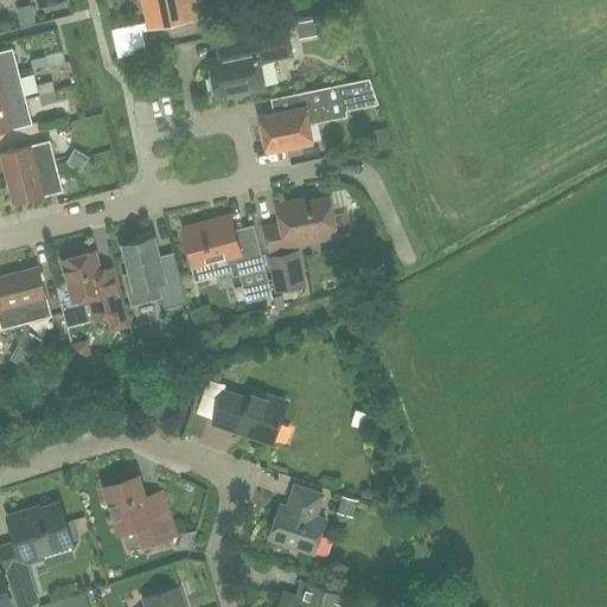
[(147,21),(149,29),(186,21),(181,0),(145,8),(147,21)]
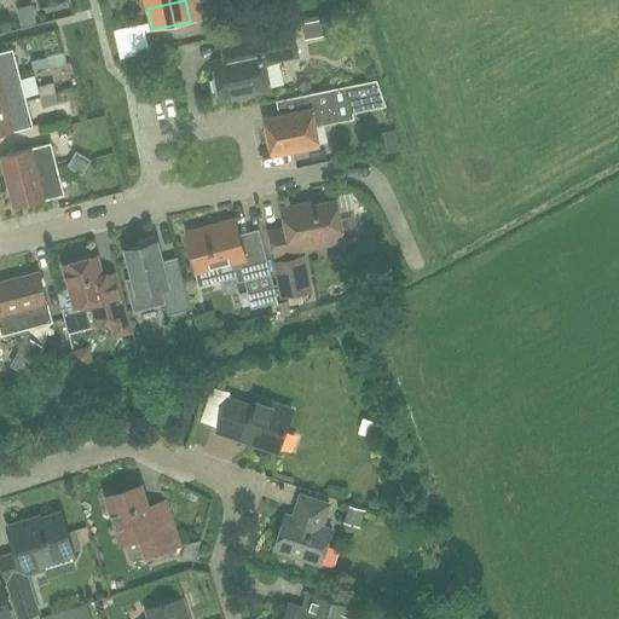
[(219,94),(223,94),(223,98),(271,88),(265,63),(299,56),(293,29),(225,42),(229,59),(215,62),(219,76),(215,77),(214,79),(217,93),(219,94)]
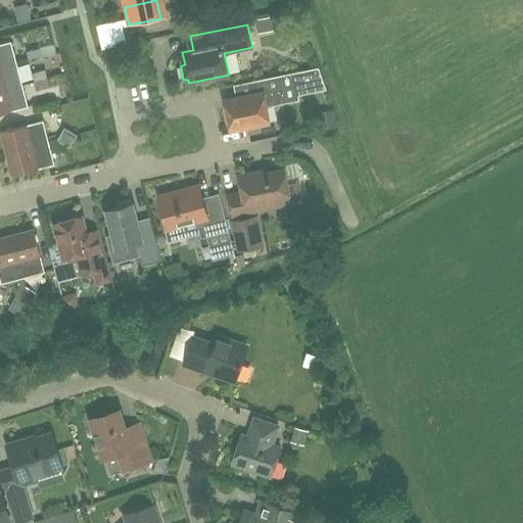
[(0,67),(17,63),(11,42),(0,44),(0,67)]
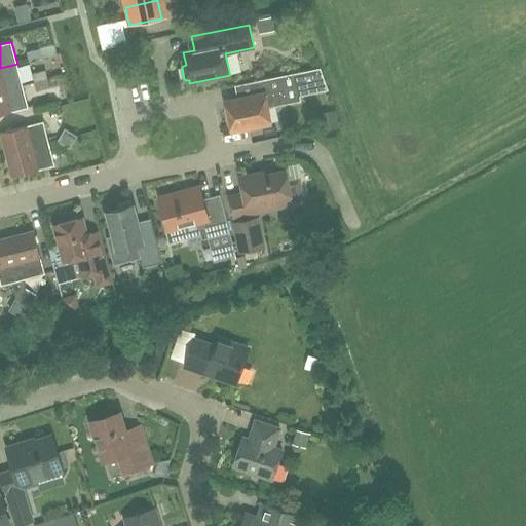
[(39,49),(26,52),(29,63),(42,59),(39,49)]
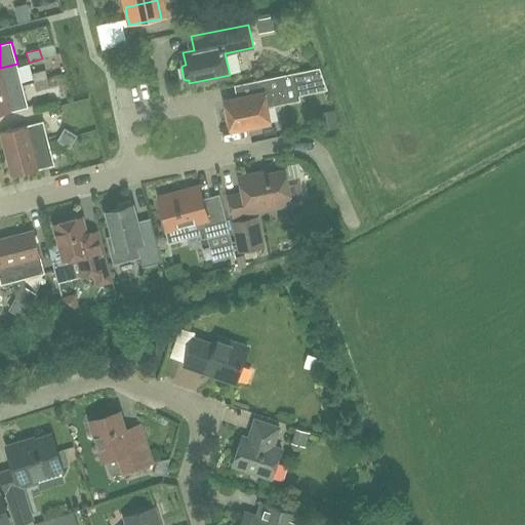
[(0,91),(23,85),(17,64),(0,68),(0,91)]
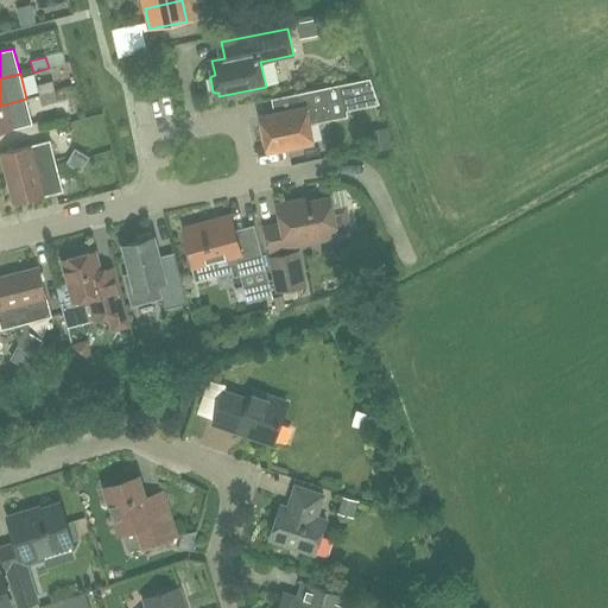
[(52,82),(37,86),(39,96),(55,92),(52,82)]
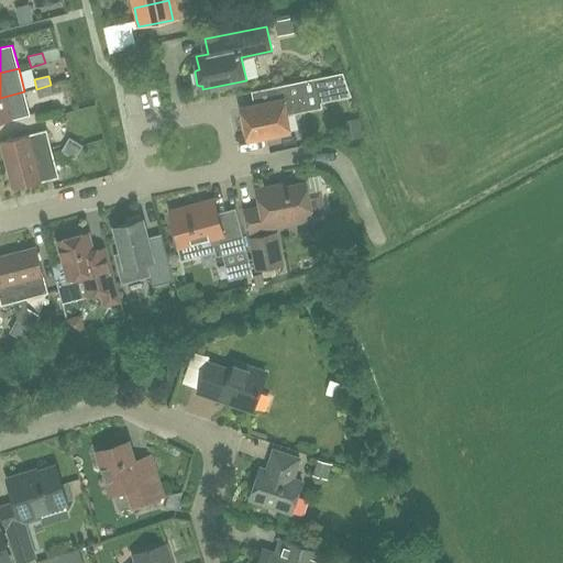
[(317,78),(274,87),(277,101),(257,105),(243,108),(250,140),(290,131),(287,116),(322,108),(321,101),(317,78)]
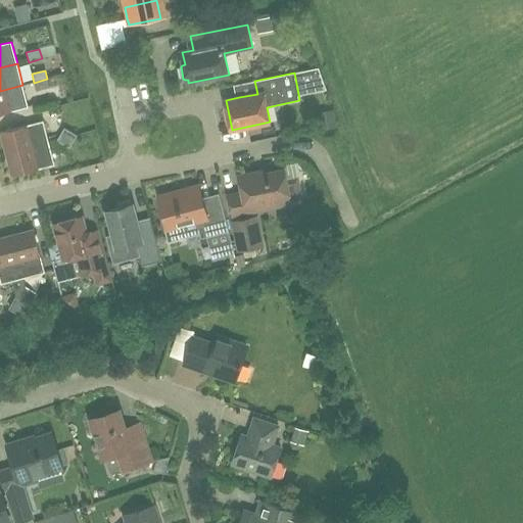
[(50,88),(47,79),(34,83),(36,92),(50,88)]
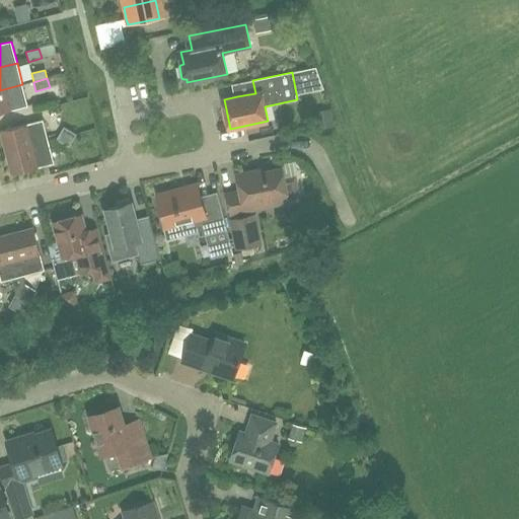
[(0,90),(0,113),(28,106),(22,84),(0,90)]
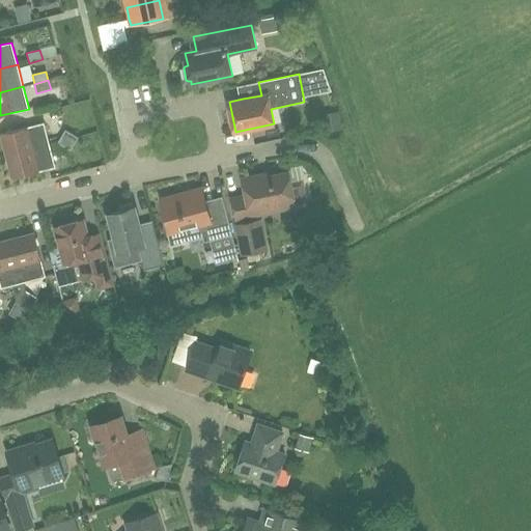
[(327,116),(328,135),(344,134),(343,115),(327,116)]
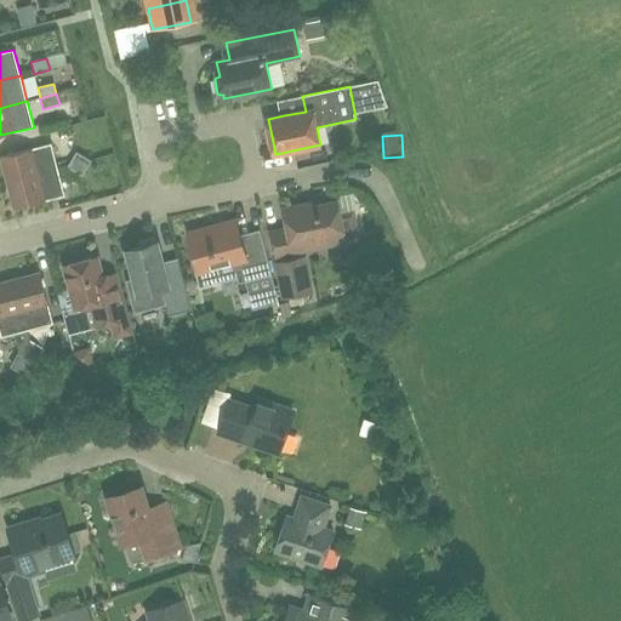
[(7,182),(58,169),(52,143),(1,157),(7,182)]
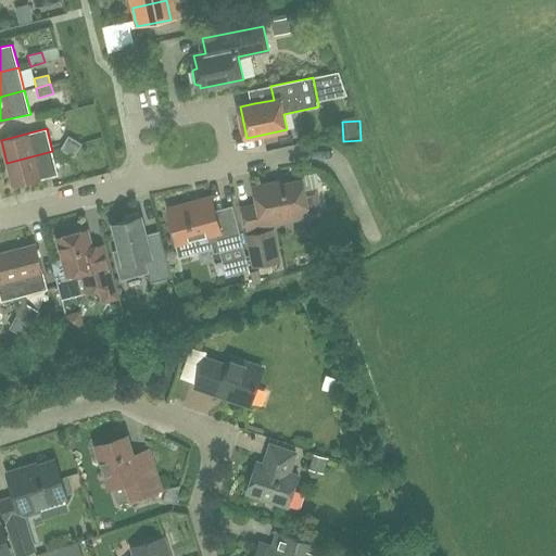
[(68,137),(60,150),(81,144),(68,137)]
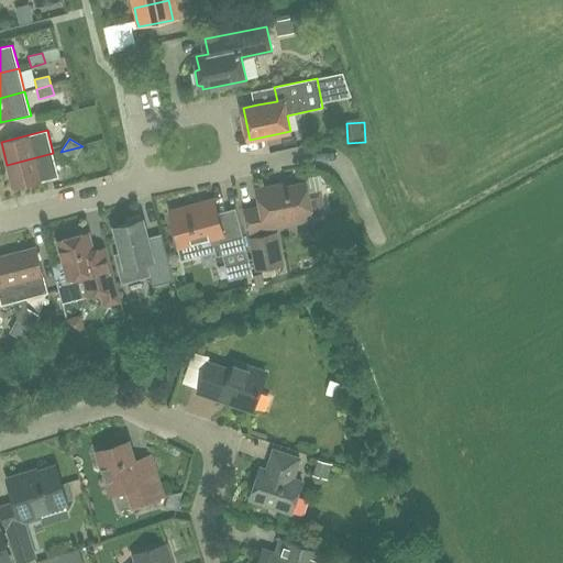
[(83,146),(61,152),(75,161),(83,146)]
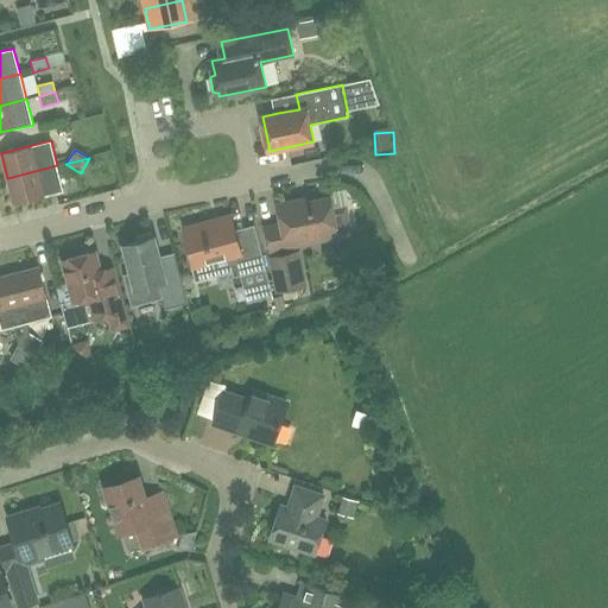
[(14,204),(64,191),(57,165),(7,178),(14,204)]
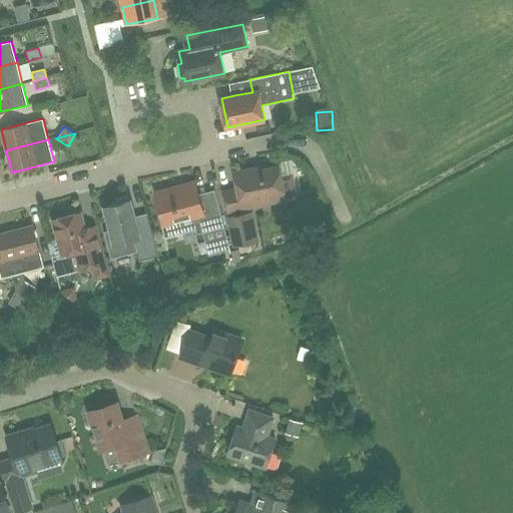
[(258,200),(285,195),(286,201),(299,198),(293,173),(281,175),(279,166),(252,171),(251,168),(235,171),(238,188),(224,191),(228,211),(259,205),(258,200)]
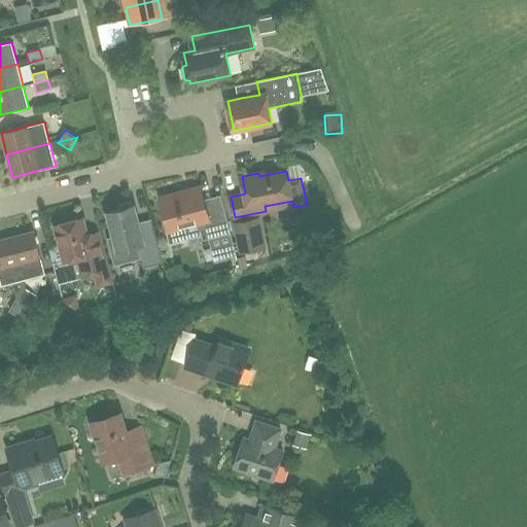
[(167,231),(170,243),(183,240),(187,232),(186,225),(199,221),(203,240),(231,233),(223,207),(207,211),(201,187),(161,198),(169,230),(167,231)]
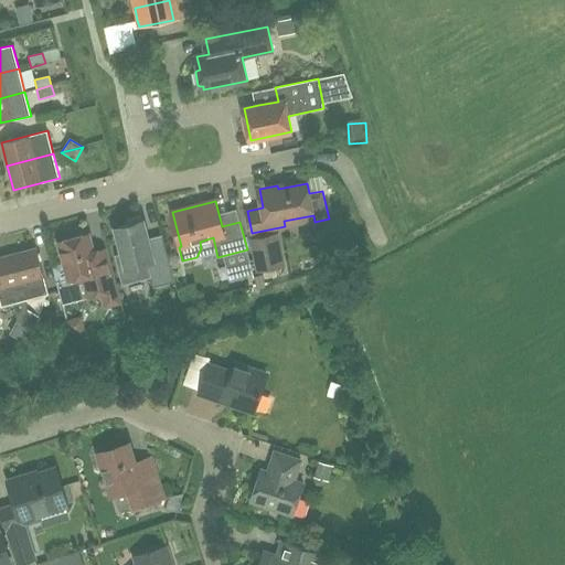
[(116,227),(123,255),(116,256),(124,285),(151,277),(153,287),(176,281),(169,256),(153,259),(144,220),(142,221),(141,215),(127,220),(128,224),(116,227)]
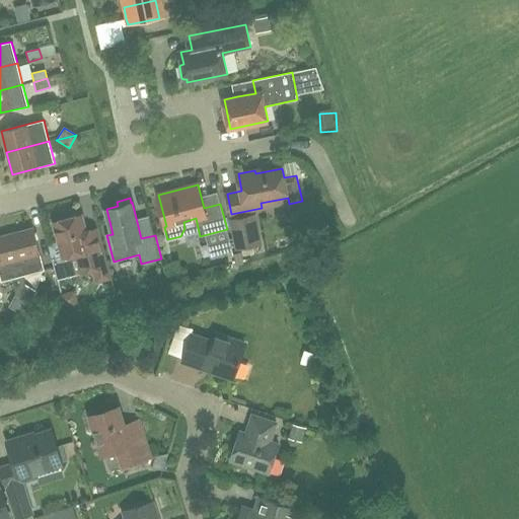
[(233,251),(262,245),(256,214),(228,219),(233,251)]
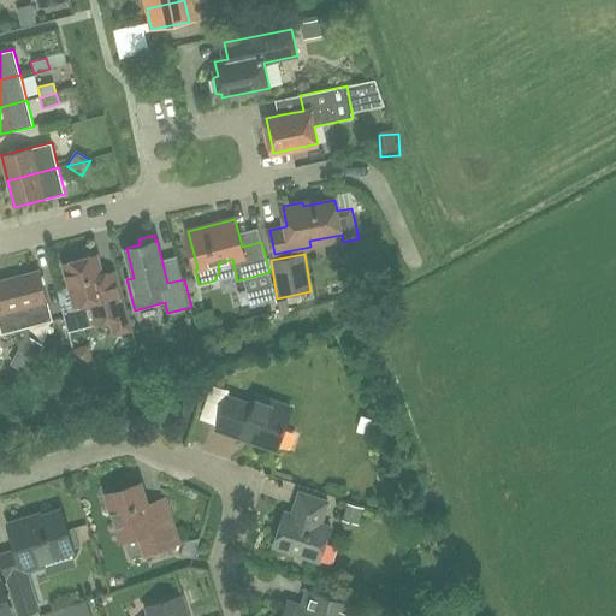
[(128,315),(119,285),(120,284),(117,270),(102,273),(98,255),(65,264),(76,306),(89,302),(95,324),(128,315)]
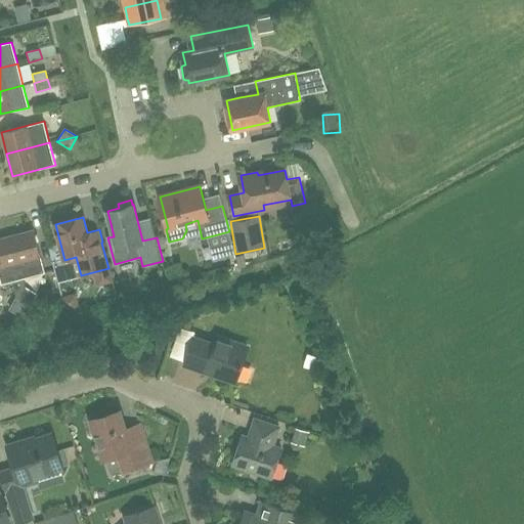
[(12,235),(24,278),(46,272),(35,229),(12,235)]
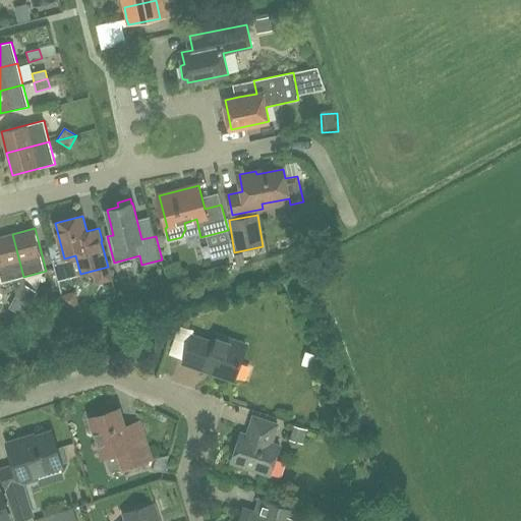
[(25,285),(23,277),(12,234),(0,237),(0,276),(2,283),(12,280),(16,296),(9,308),(29,320),(34,316),(31,304),(38,292),(25,285)]
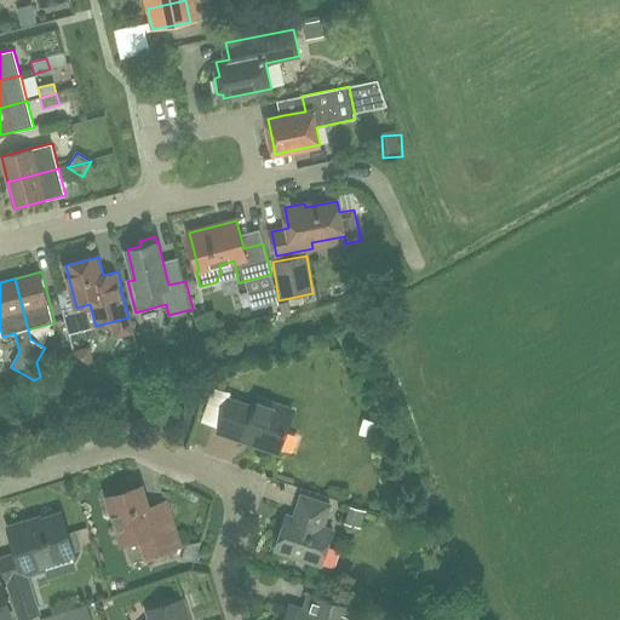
[(229,399),(219,428),(218,431),(280,452),(293,411),(258,399),(254,407),(229,399)]
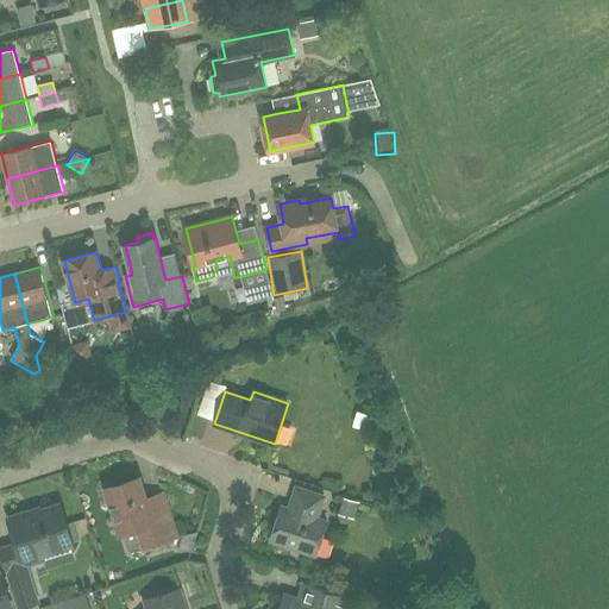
[(169,506),(165,491),(146,497),(139,477),(105,488),(120,534),(139,528),(145,547),(177,538),(168,506),(169,506)]
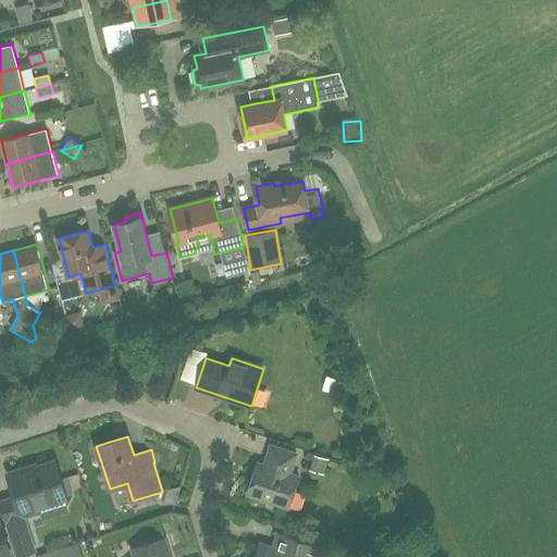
[(297,454),(271,445),(264,465),(258,462),(248,494),(289,508),(299,477),(291,473),(297,454)]
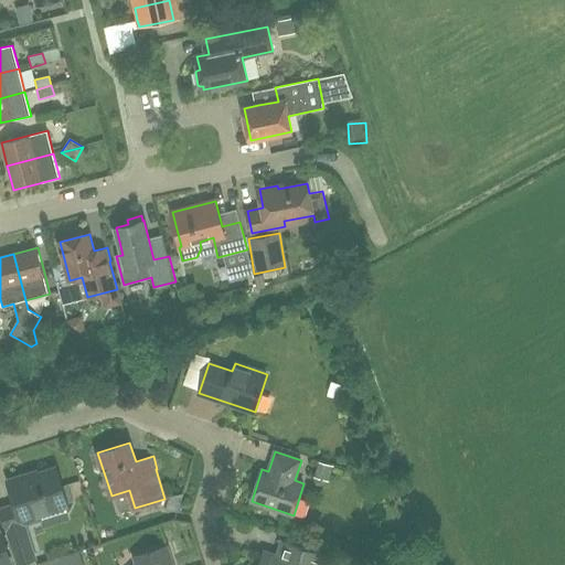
[(319,460),(315,477),(329,481),(334,466),(319,460)]
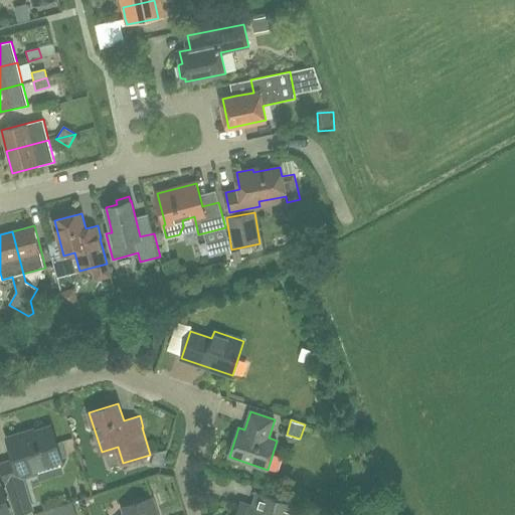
[(24,432),(7,438),(14,458),(18,473),(20,472),(21,477),(37,472),(35,467),(62,459),(51,425),(25,435),(24,432)]
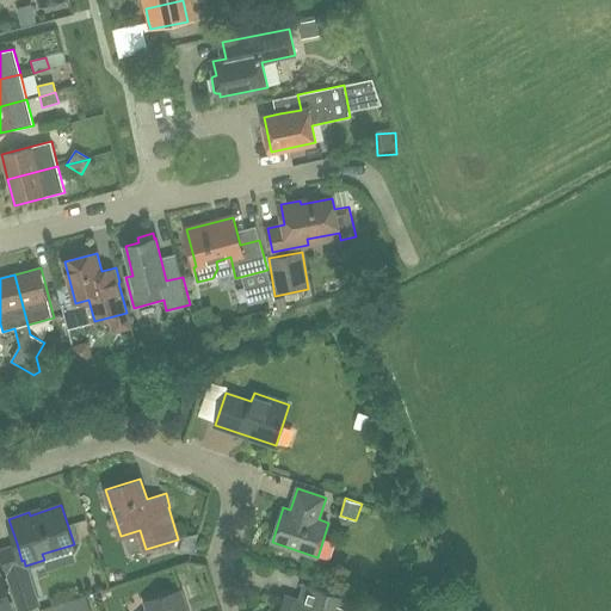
[(0,548),(0,553),(7,578),(17,610),(41,605),(30,571),(28,572),(25,566),(24,560),(22,561),(17,543),(0,548)]
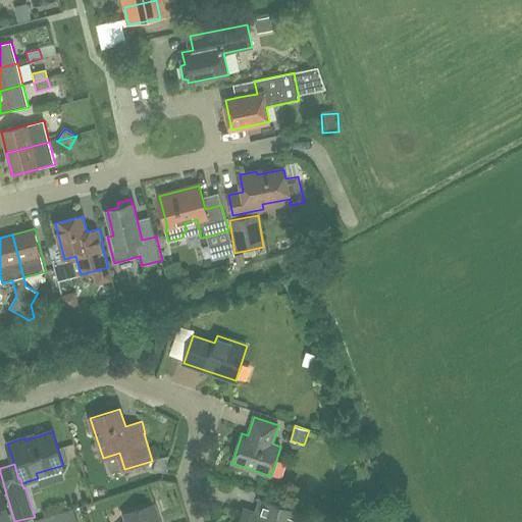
[(0,521),(10,520),(2,494),(0,494),(0,521)]
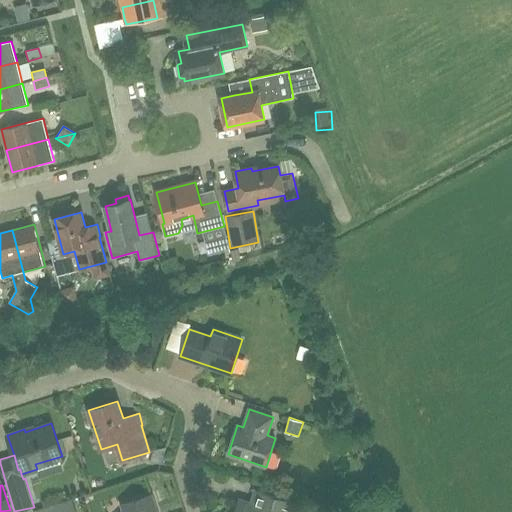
[(296,511),(299,505),(257,490),(252,504),(240,500),(235,511),(296,511)]
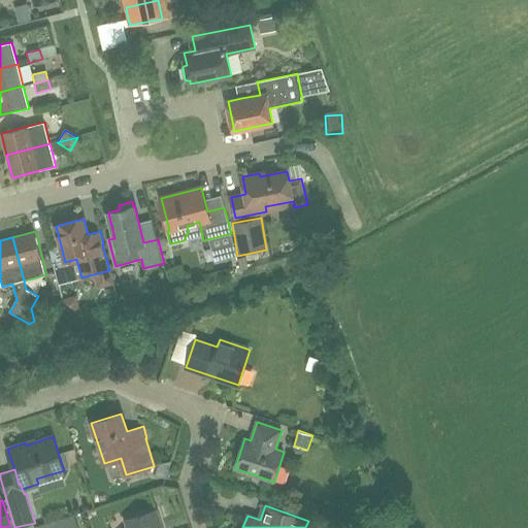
[(161,527),(156,510),(126,520),(128,527),(161,527)]
